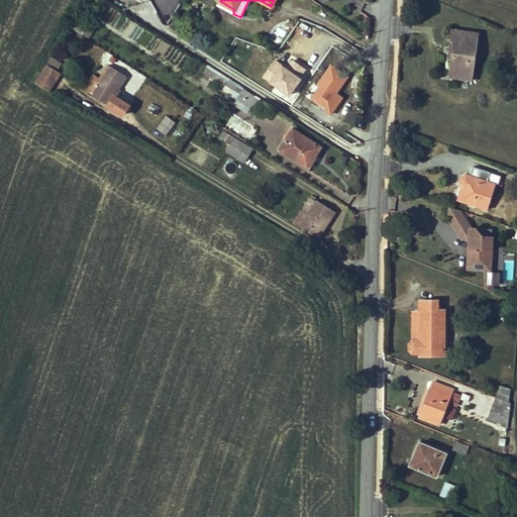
[(120,28),(124,17),(118,15),(114,26),(120,28)]
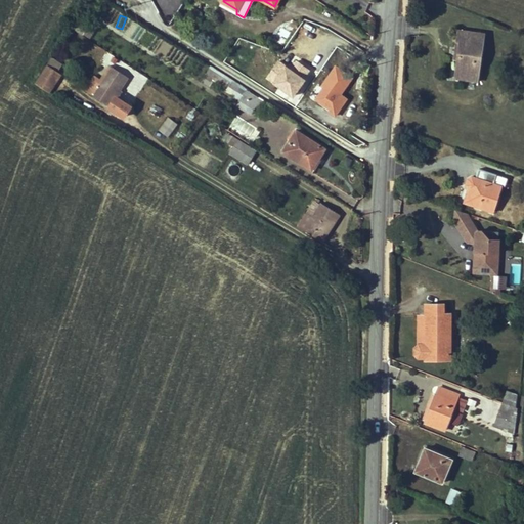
[(483,34),(460,31),(456,51),(460,51),(465,52),(464,55),(460,54),(457,70),(456,74),(468,76),(467,79),(477,80),(483,34)]
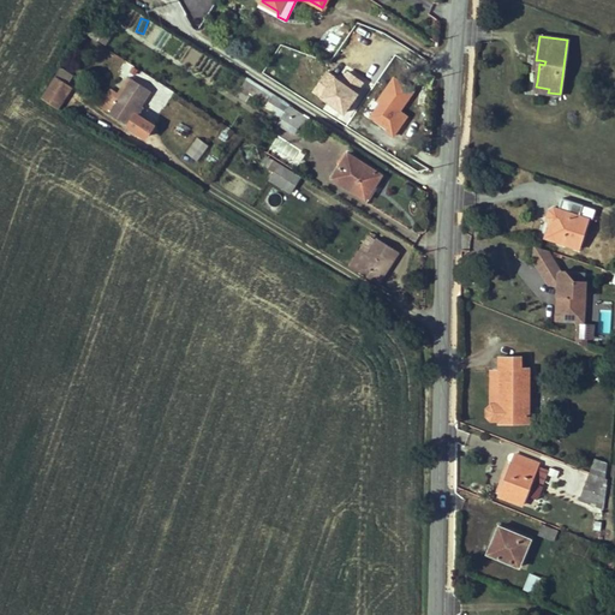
[(67,84),(73,76),(60,67),(55,76),(67,84)]
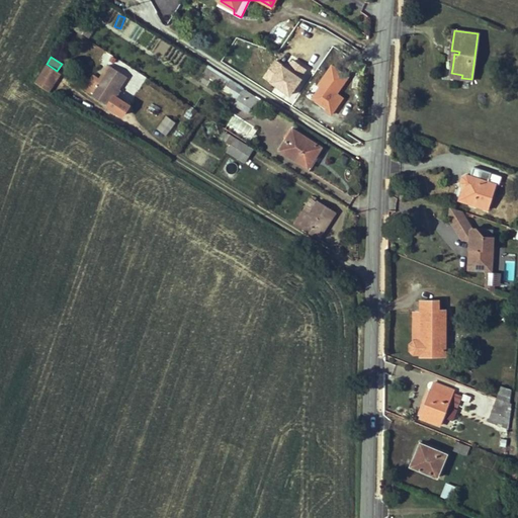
[(293,63),(290,69),(272,59),(259,80),(290,98),(304,77),(301,77),(306,70),(293,63)]
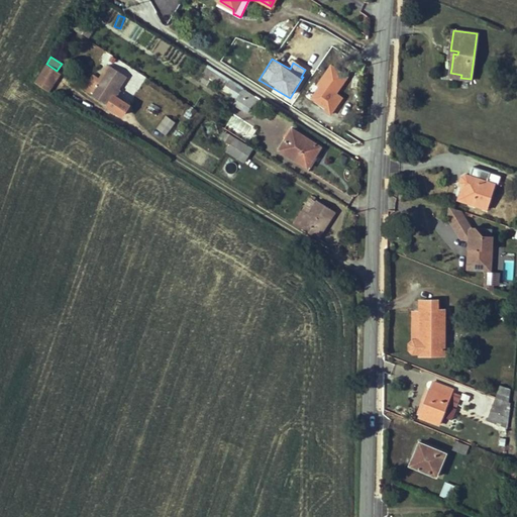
[(332,115),(343,98),(337,94),(349,75),(330,63),(307,99),(332,115)]
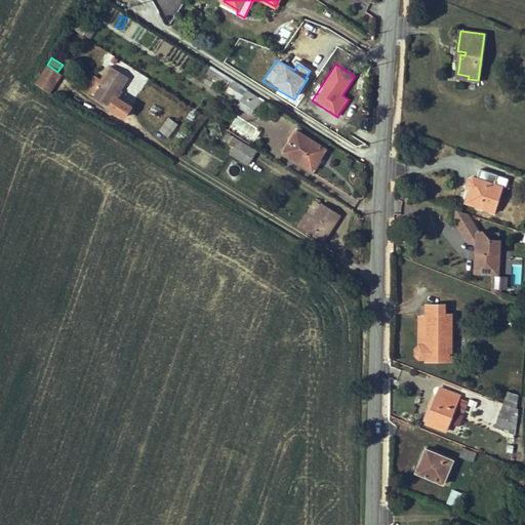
[(49,92),(61,74),(57,72),(47,65),(38,79),(35,83),(49,92)]
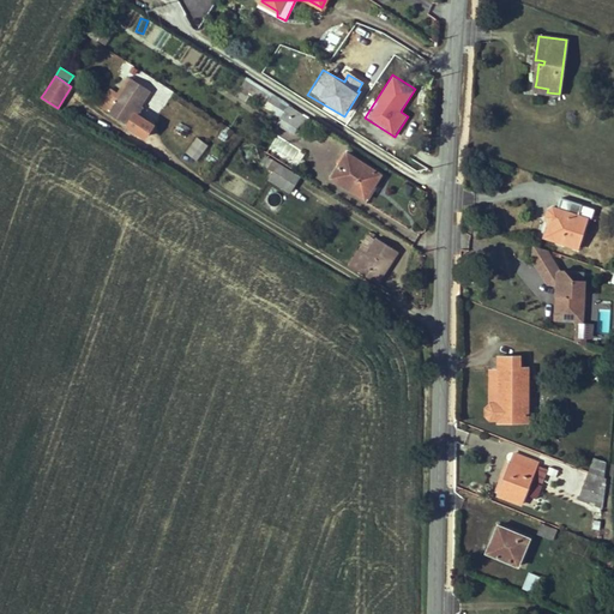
[(134,116),(142,106),(151,91),(128,77),(118,94),(107,110),(132,126),(137,119),(137,118),(134,116)]
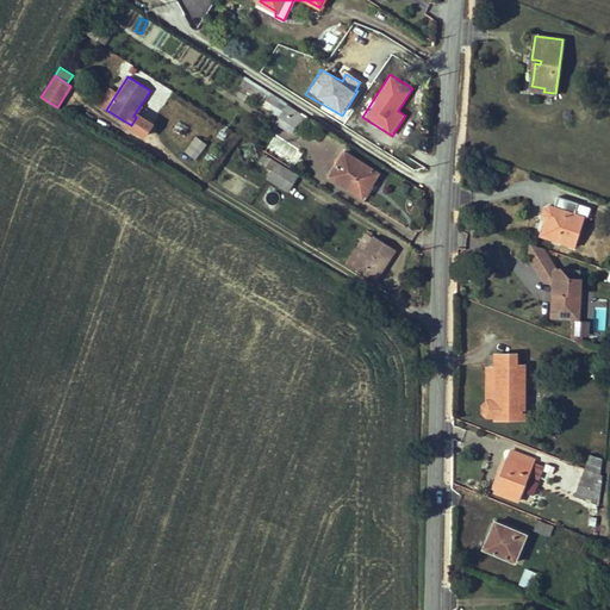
[(159,83),(154,94),(157,97),(151,109),(160,112),(172,89),(159,83)]
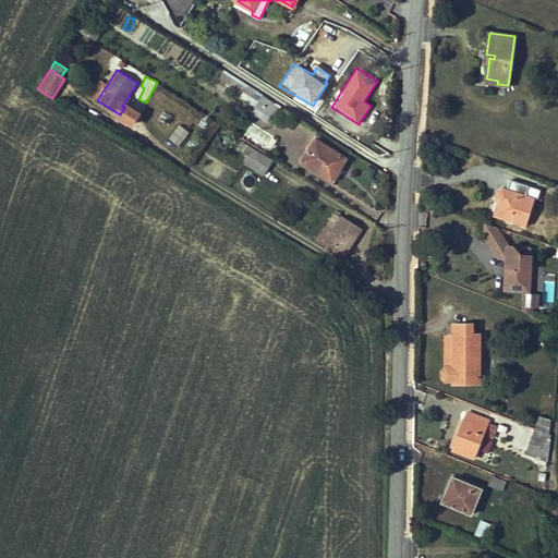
[(97,100),(107,85),(100,81),(91,96),(97,100)]
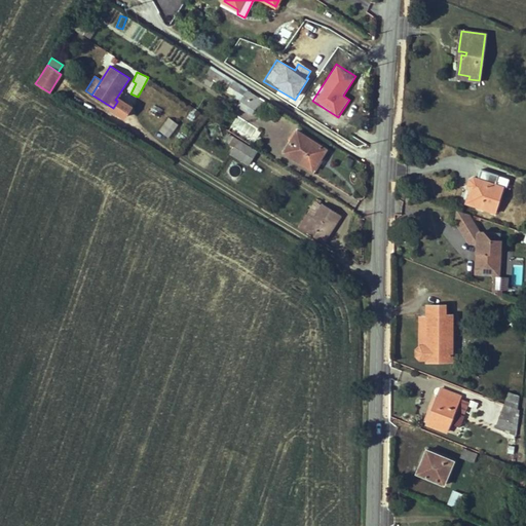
[(117,101),(123,91),(121,90),(115,100),(117,101)]
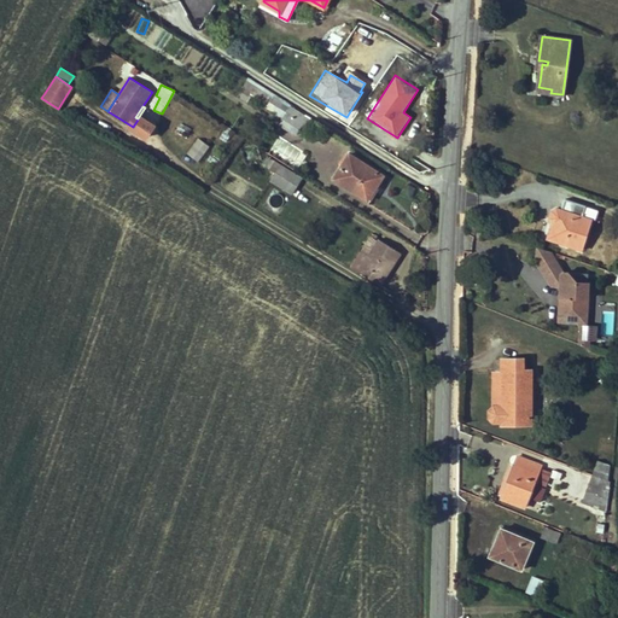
[(138,120),(133,127),(145,135),(152,126),(139,117),(138,120)]
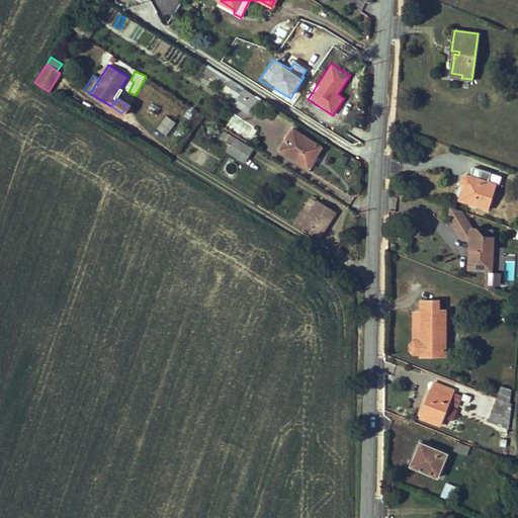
[(165,138),(176,122),(167,116),(157,131),(165,138)]
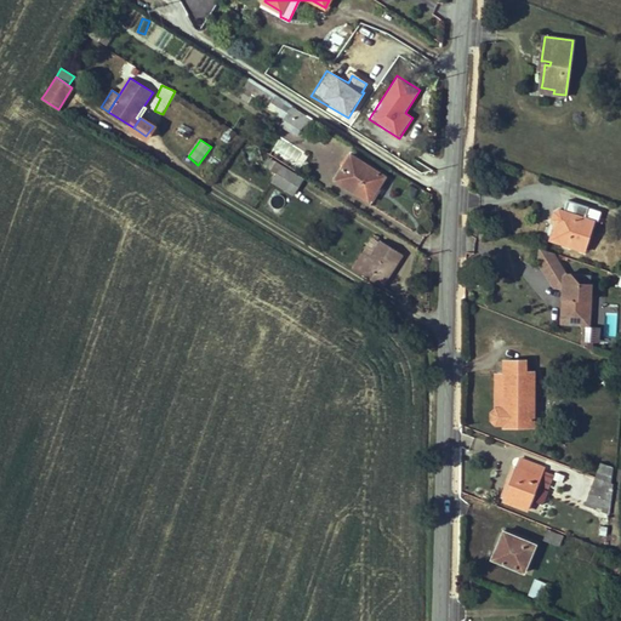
[(379,187),(386,176),(352,155),(351,157),(336,180),(366,199),(375,186),(379,187)]
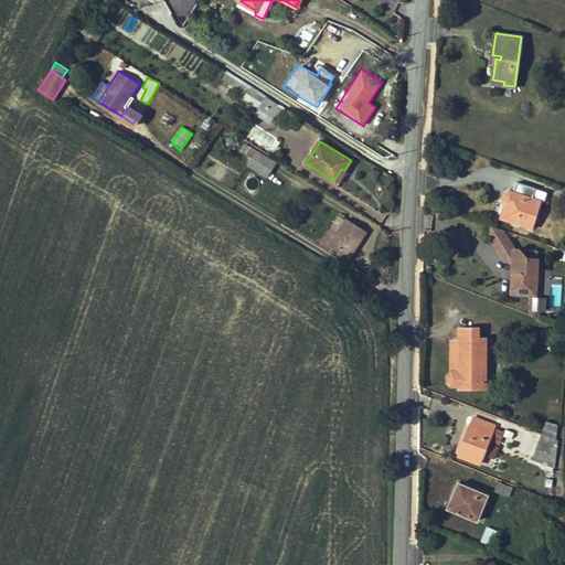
[(267,177),(276,162),(257,151),(253,158),(248,164),(267,177)]
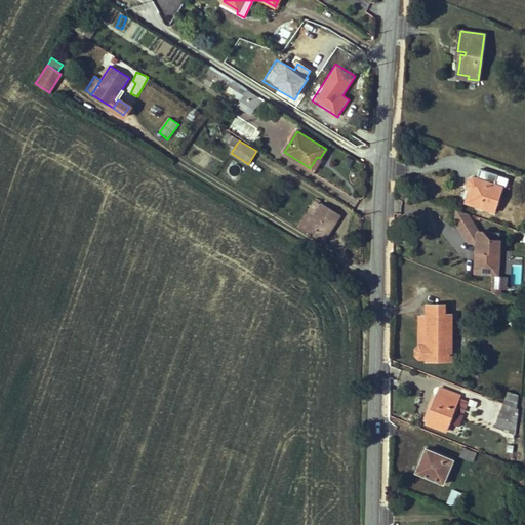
[(313,169),(320,158),(317,157),(310,168),(313,169)]
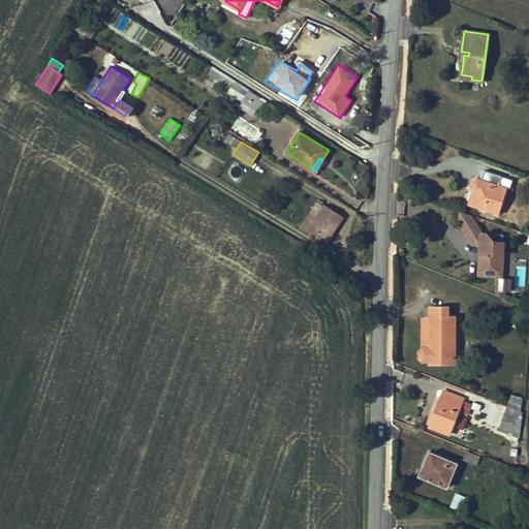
[(235,164),(229,173),(239,179),(244,170),(235,164)]
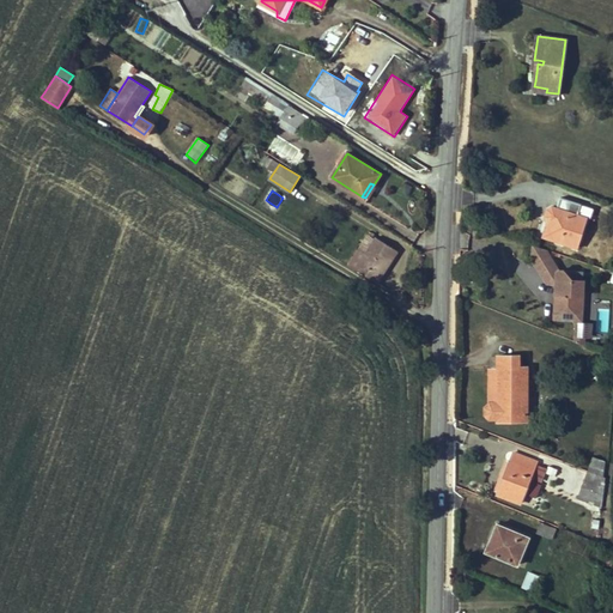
[(548,210),(546,217),(548,222),(551,223),(550,226),(547,225),(544,237),(577,248),(587,218),(578,216),(582,205),(562,198),(558,208),(552,207),(548,210)]
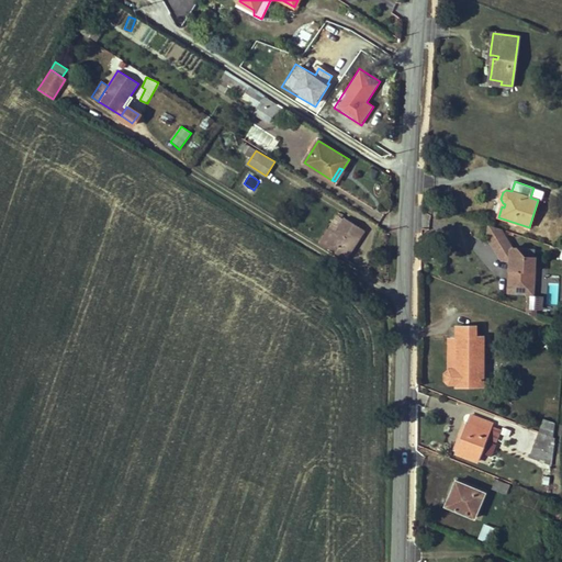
[(346,259),(364,231),(345,217),(335,232),(328,228),(319,243),(346,259)]
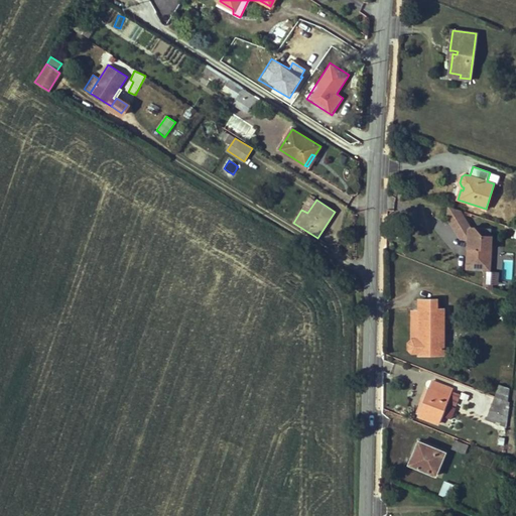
[(470,228),(459,210),(449,207),(448,216),(462,238),(469,238),(469,229),(470,228)]
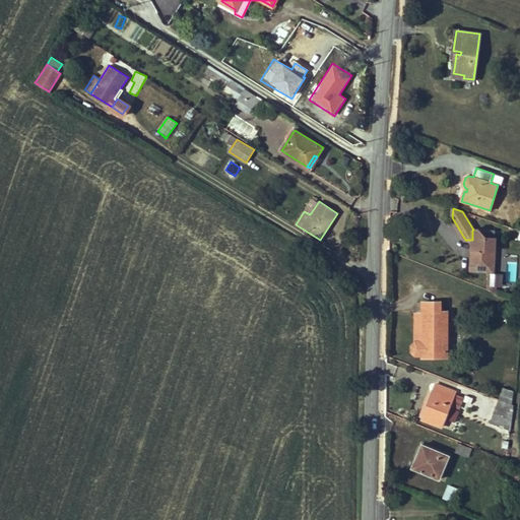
[(494,271),(495,238),(495,231),(474,230),(473,230),(472,231),(472,240),(470,270),(494,271)]
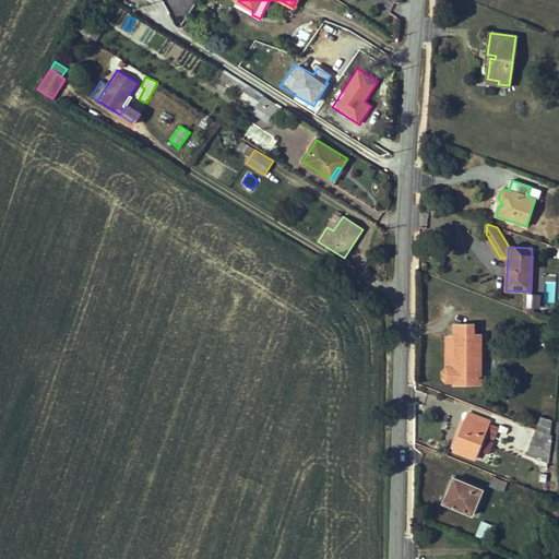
[(474,324),(454,324),(454,336),(454,367),(447,367),(442,371),(442,378),(447,381),(453,381),(453,383),(480,383),(480,335),(474,334),(474,324)]
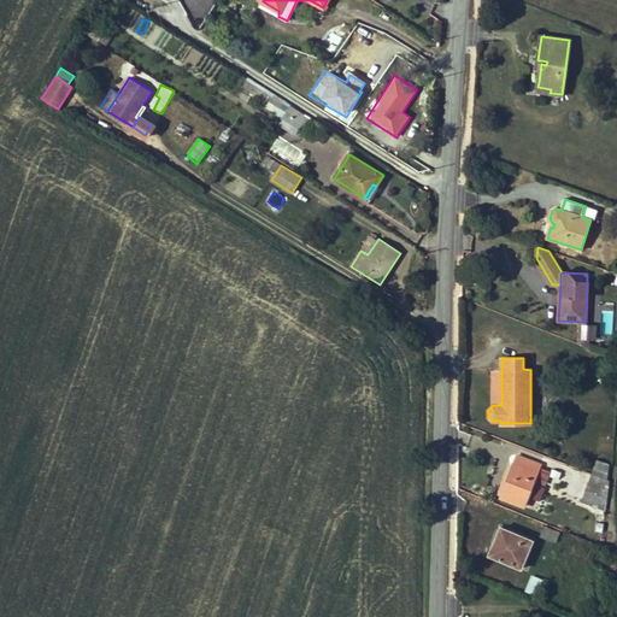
[(540,464),(517,456),(513,465),(503,494),(501,498),(523,506),(528,497),(540,501),(545,488),(533,483),(540,464)]
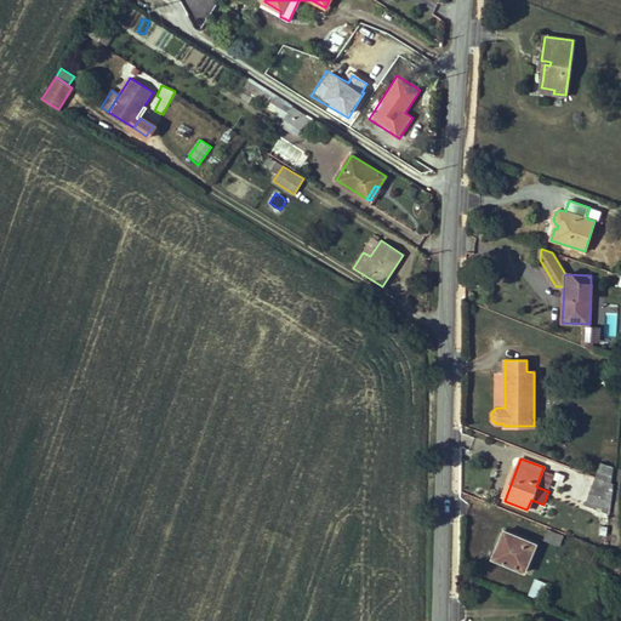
[(614,467),(602,462),(596,477),(611,483),(614,467)]
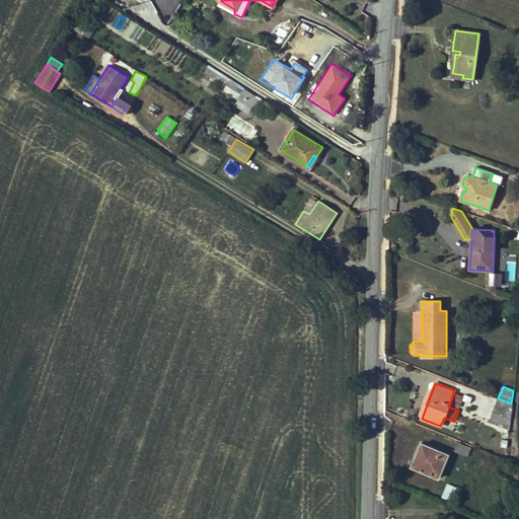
[(423,416),(432,391),(429,390),(419,415),(423,416)]
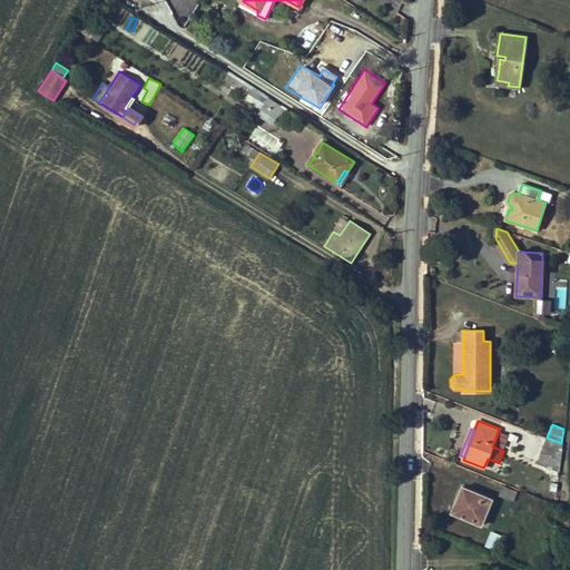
[(499,433),(495,446),(503,449),(507,434),(499,433)]
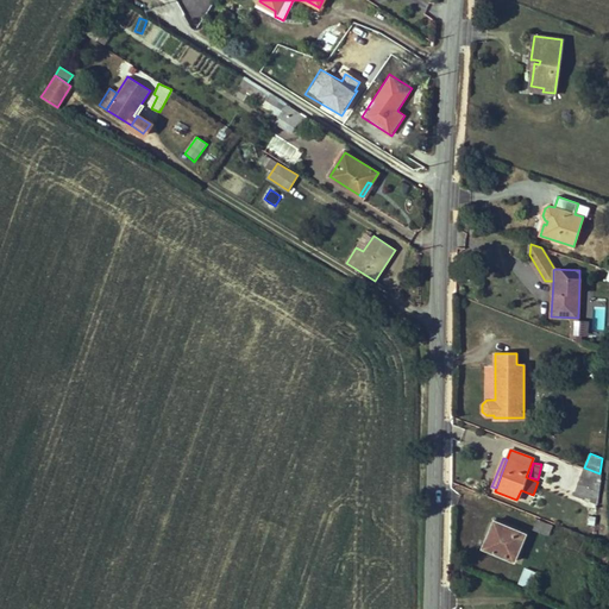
[(600,473),(584,468),(575,495),(589,501),(594,489),(600,491),(601,473),(600,473)]
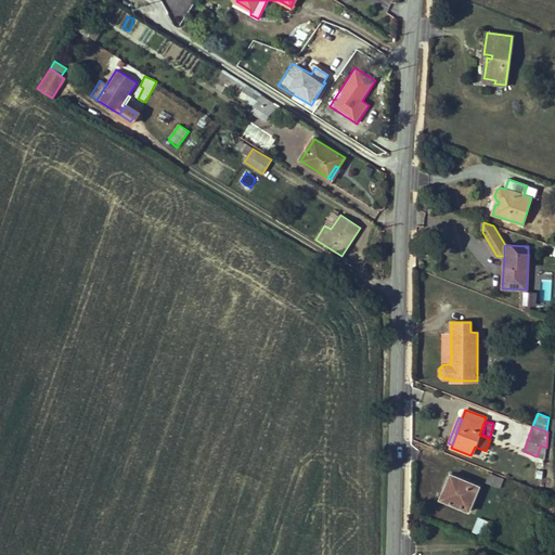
[(545,460),(546,448),(541,446),(537,456),(545,460)]
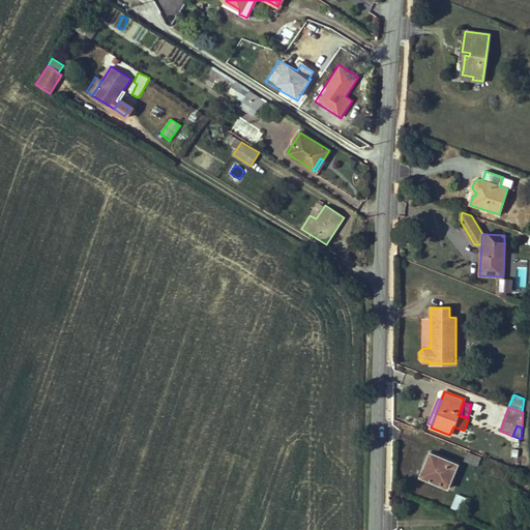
[(477,466),(481,458),(468,452),(465,461),(477,466)]
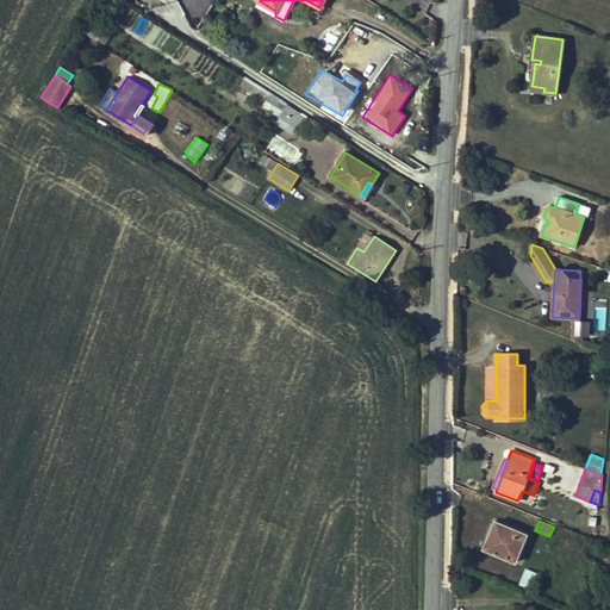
[(486,551),(515,562),(527,535),(495,522),(490,534),(493,535),(486,551)]
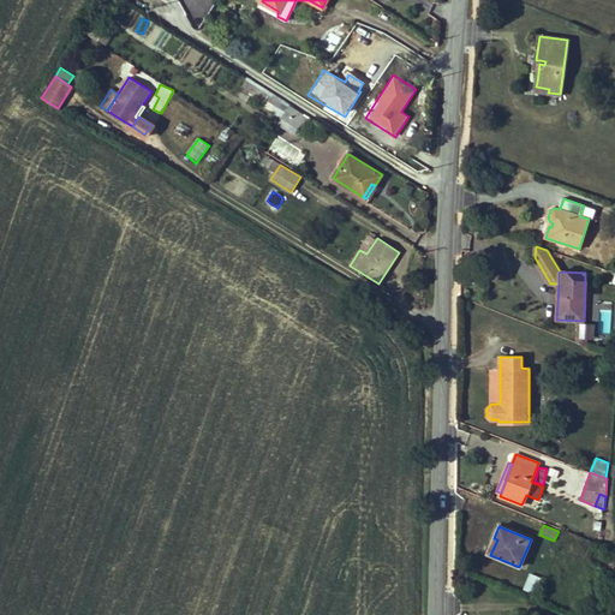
[(605,563),(608,556),(593,550),(591,557),(605,563)]
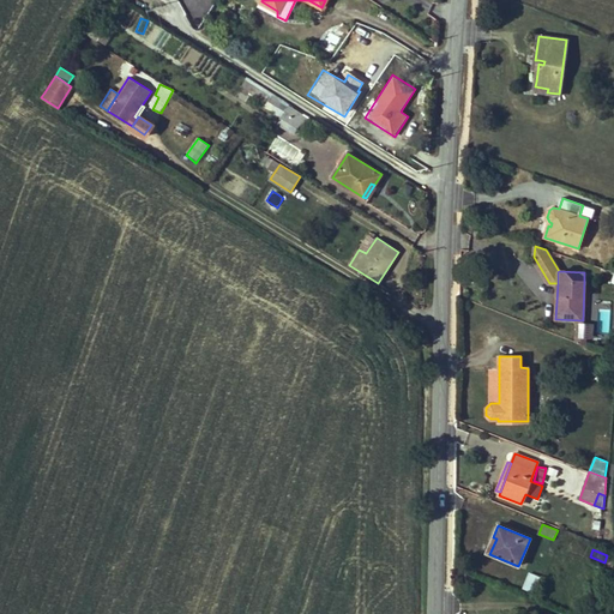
[(536,594),(542,578),(530,573),(523,588),(536,594)]
